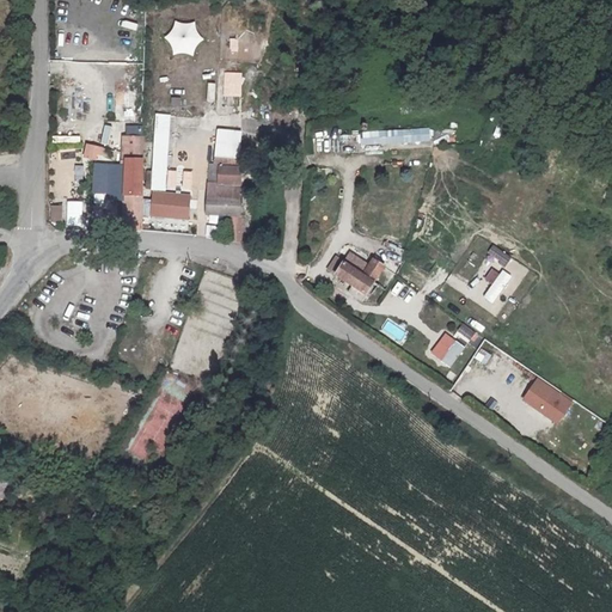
[(158,0),(145,0),(145,10),(158,10),(158,0)]
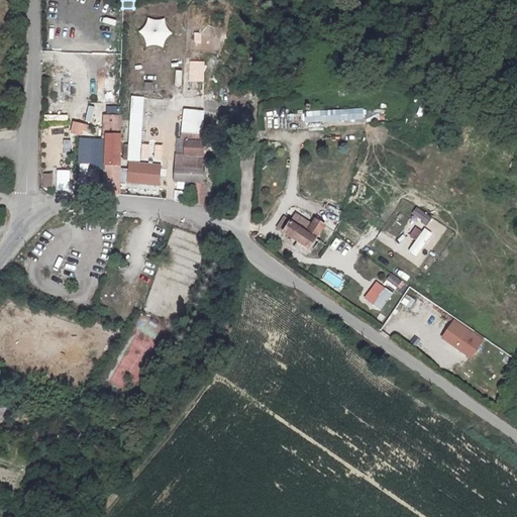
[(162,47),(177,34),(163,19),(157,24),(153,20),(138,33),(152,48),(159,43),(162,47)]
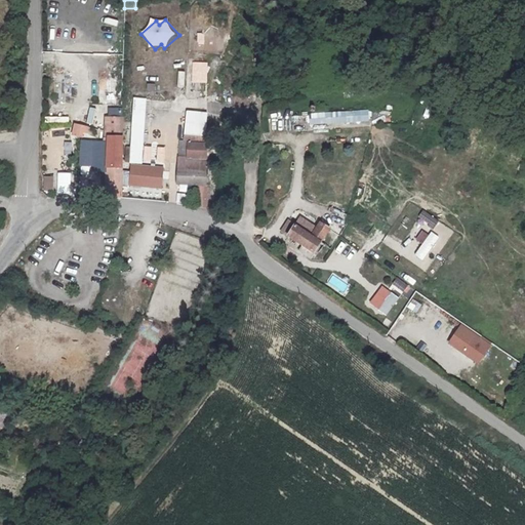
[(50,40),(58,40),(57,24),(49,25),(50,40)]
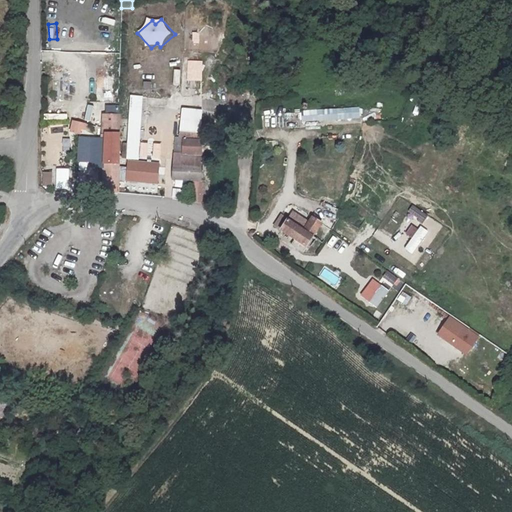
[(69,39),(69,24),(61,24),(61,39),(69,39)]
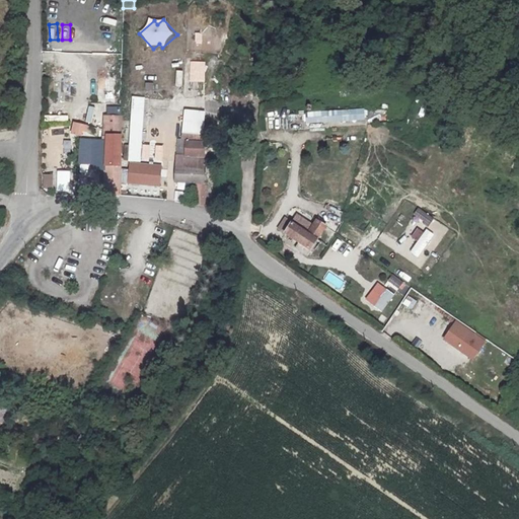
[(145,98),(134,97),(130,160),(141,161),(145,98)]
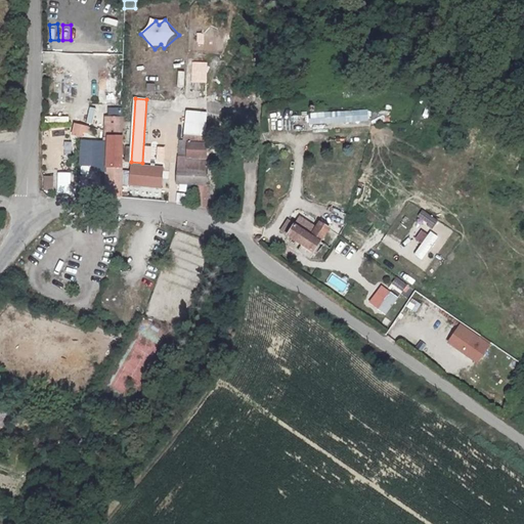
[(96,110),(90,107),(87,123),(93,124),(96,110)]
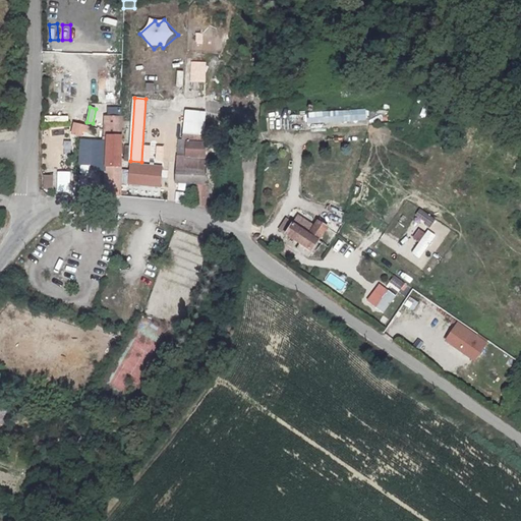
[(107,107),(107,116),(122,116),(123,108),(107,107)]
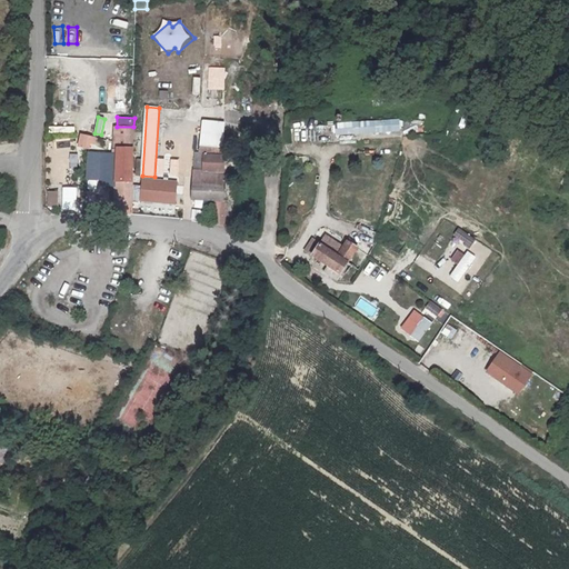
[(381,120),(335,123),(336,136),(376,133),(399,131),(398,119),(381,120)]
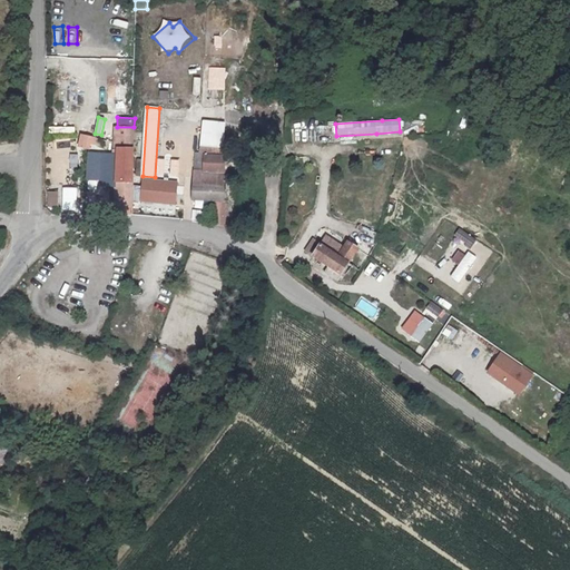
[(200,120),(198,151),(203,151),(202,167),(193,166),(189,202),(214,202),(214,226),(223,226),(226,121),(200,120)]
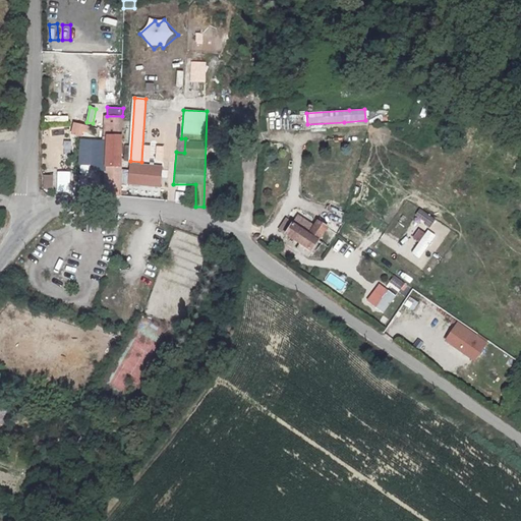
[(120,195),(122,116),(107,116),(107,128),(103,128),(103,139),(103,140),(107,140),(106,170),(105,195),(120,195)]
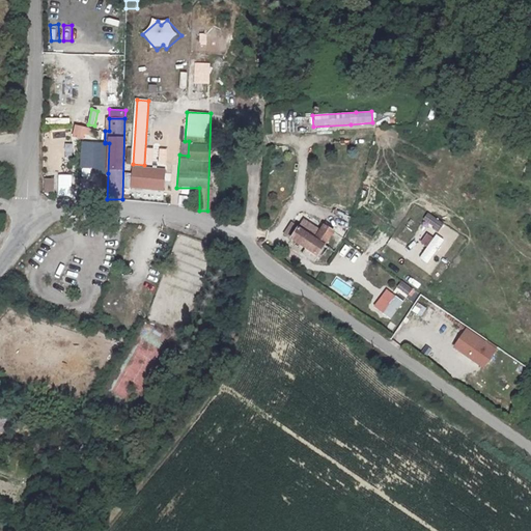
[(75,126),(73,136),(87,140),(90,130),(75,126)]
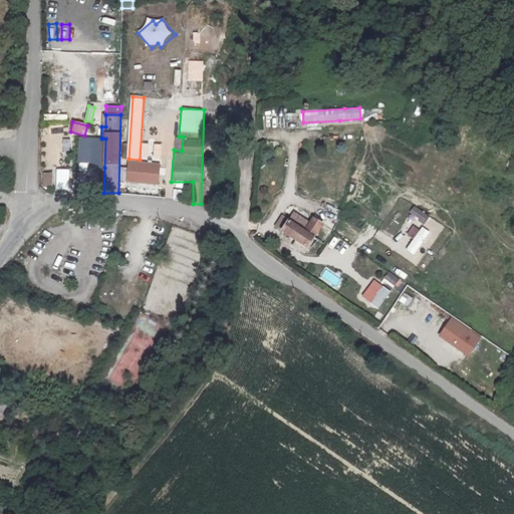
[(101,139),(101,138),(79,137),(79,162),(92,163),(92,168),(104,168),(105,139),(101,139)]
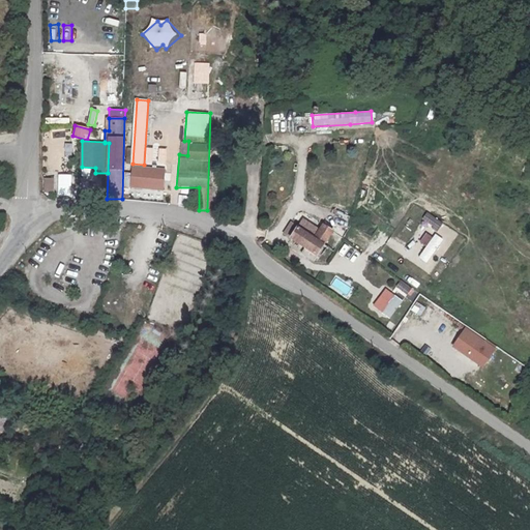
[(166,170),(134,167),(131,187),(164,190),(166,170)]
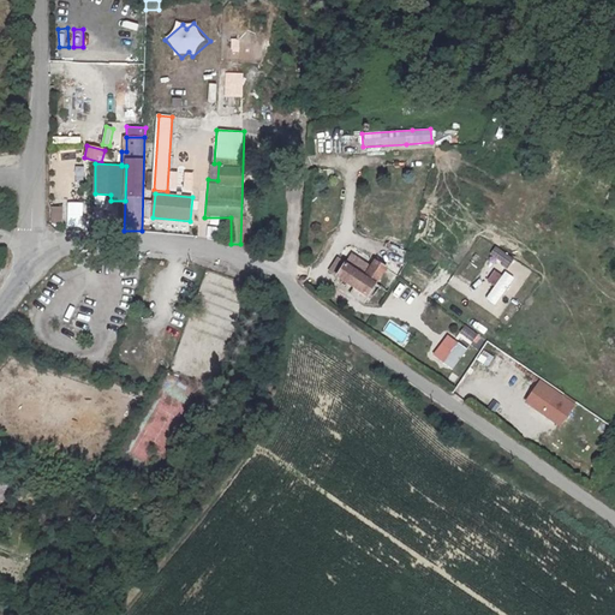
[(83,204),(69,203),(69,226),(83,226),(83,204)]
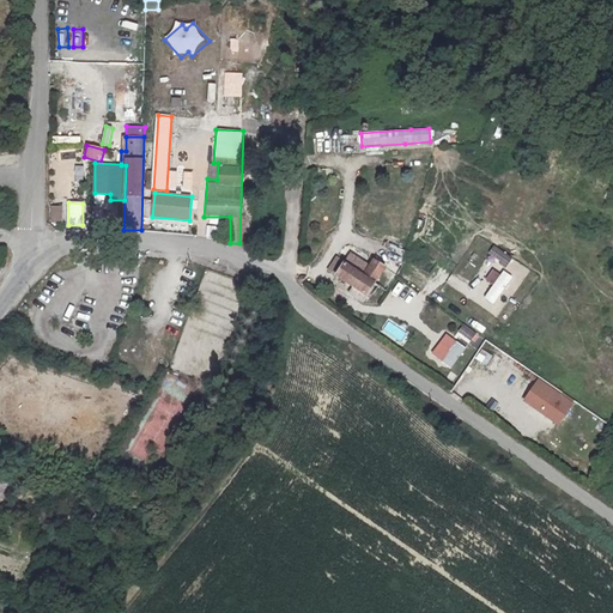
[(64,206),(52,206),(52,223),(64,223),(64,206)]
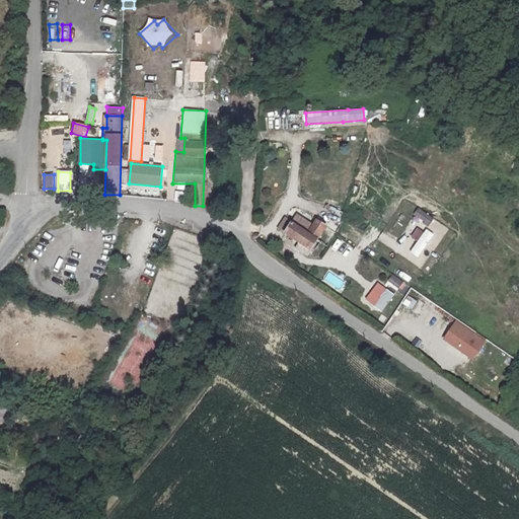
[(434,219),(419,208),(413,217),(428,228),(434,219)]
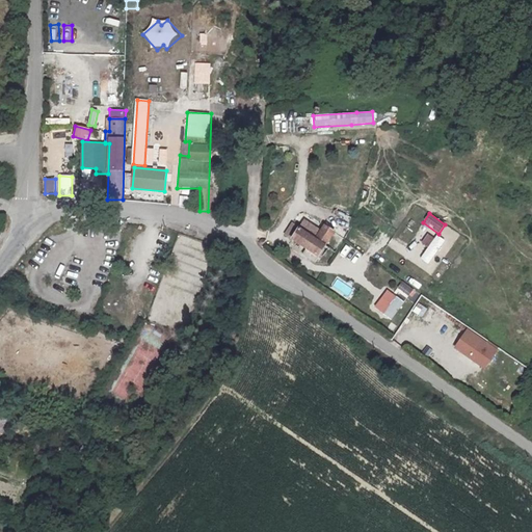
[(304,219),(299,227),(315,238),(321,231),(304,219)]
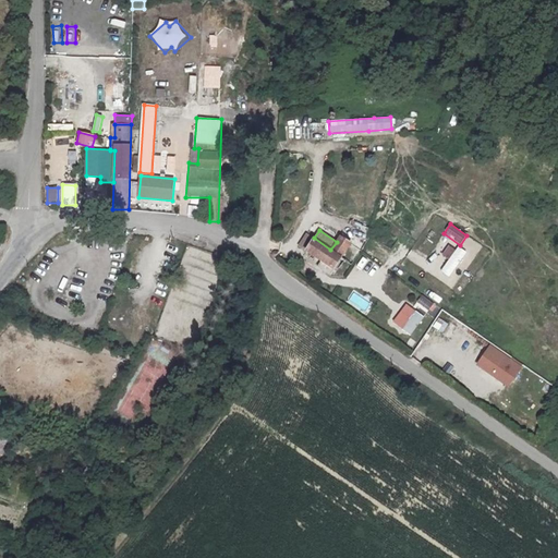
[(319,263),(317,266),(331,276),(343,258),(350,263),(360,250),(340,237),(337,242),(330,250),(314,238),(307,233),(298,247),(319,263)]
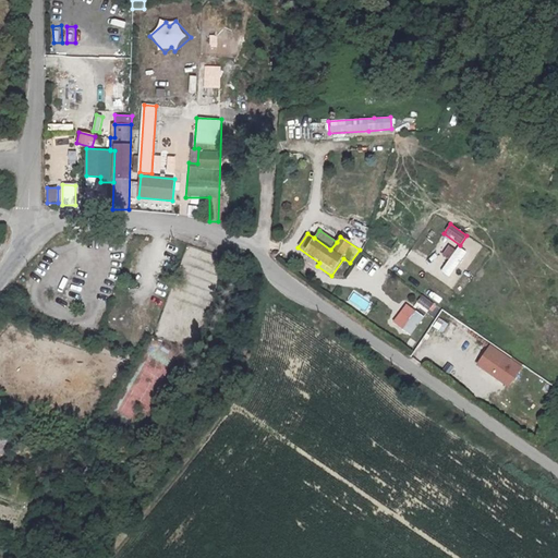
[(449,259),(456,251),(449,246),(443,255),(449,259)]
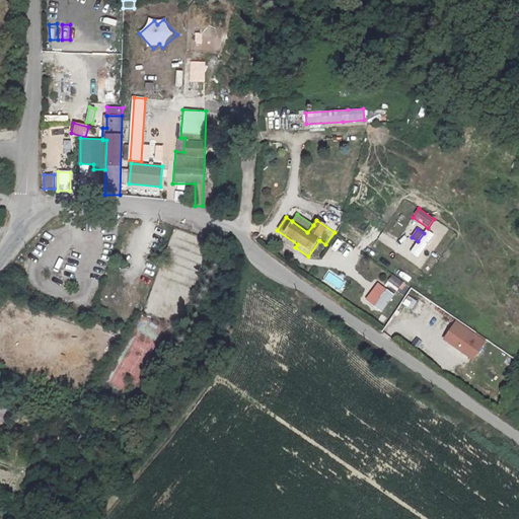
[(418,241),(411,251),(418,256),(434,235),(426,230),(424,233),(418,241)]
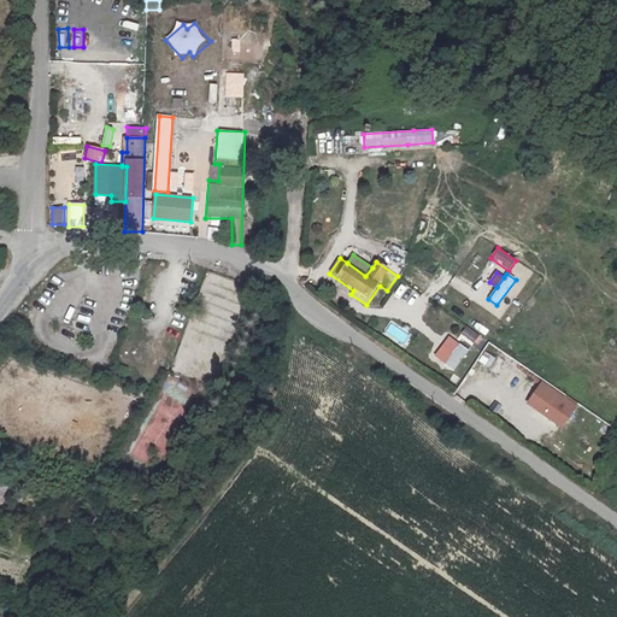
[(391,322),(383,331),(405,347),(412,338),(391,322)]
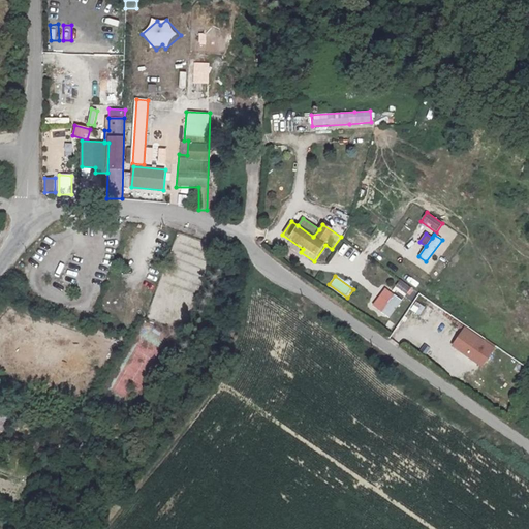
[(400,280),(395,286),(406,294),(410,288),(400,280)]
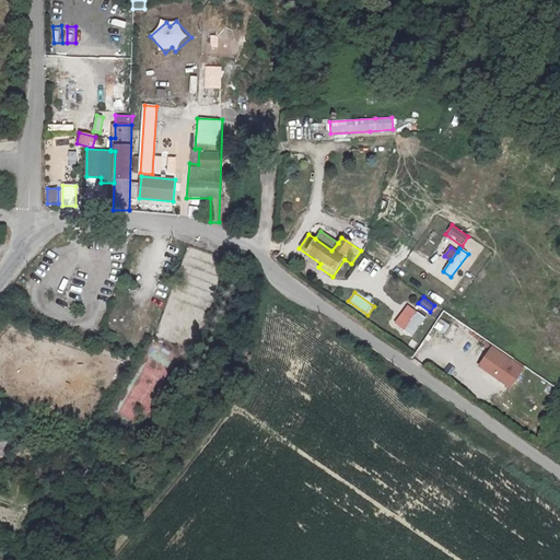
[(407,306),(395,323),(411,336),(424,318),(407,306)]
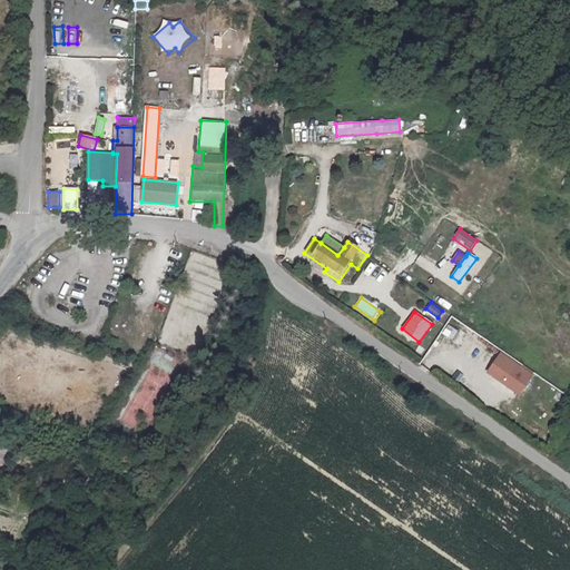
[(457,332),(448,325),(442,333),(451,340),(457,332)]
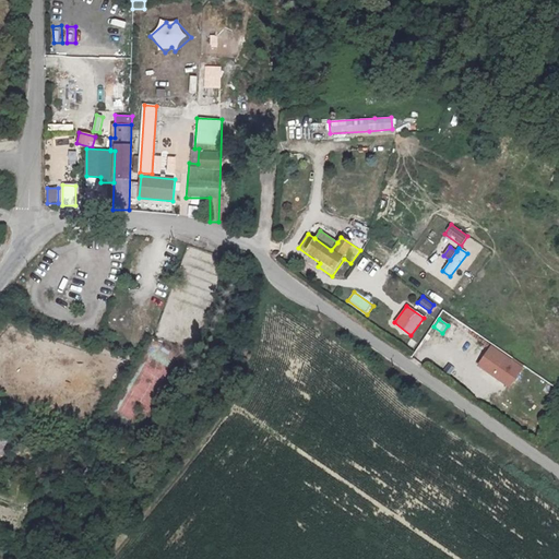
[(451,323),(443,334),(449,337),(456,326),(451,323)]
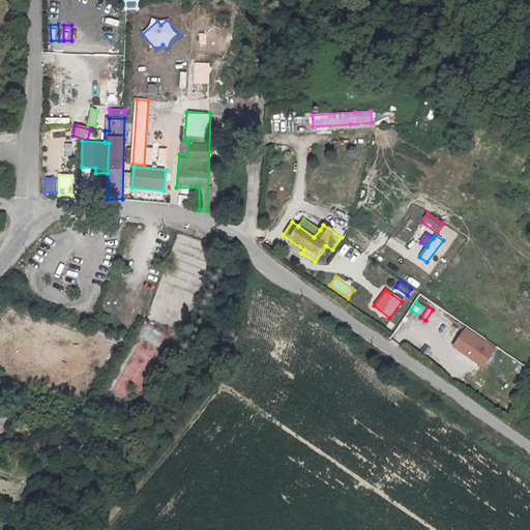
[(466,327),(452,347),(481,367),(495,348),(466,327)]
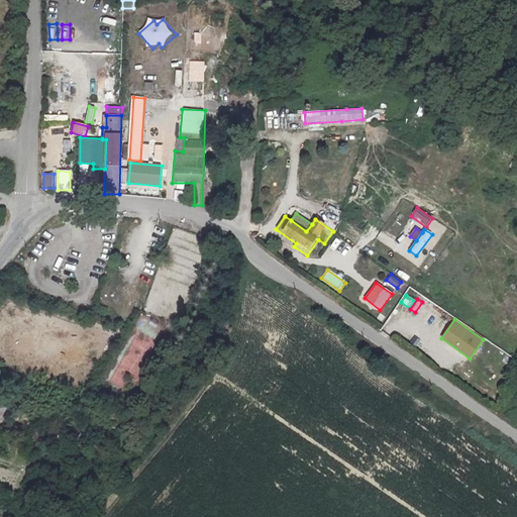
[(110,381),(130,393),(159,344),(137,332),(110,381)]
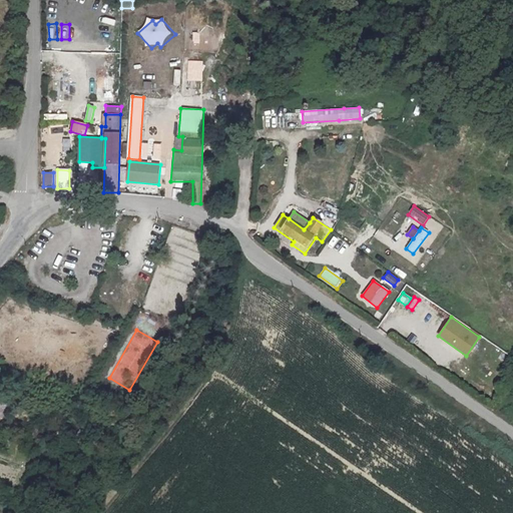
[(497,360),(505,365),(510,356),(503,351),(497,360)]
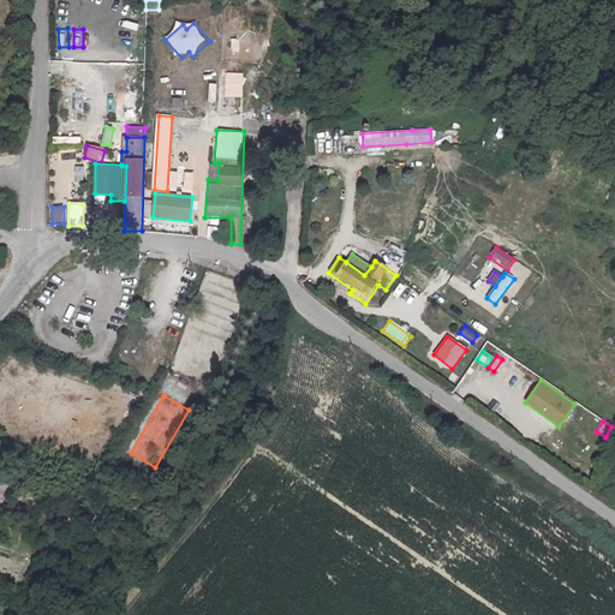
[(12,476),(0,471),(0,495),(6,497),(12,476)]
